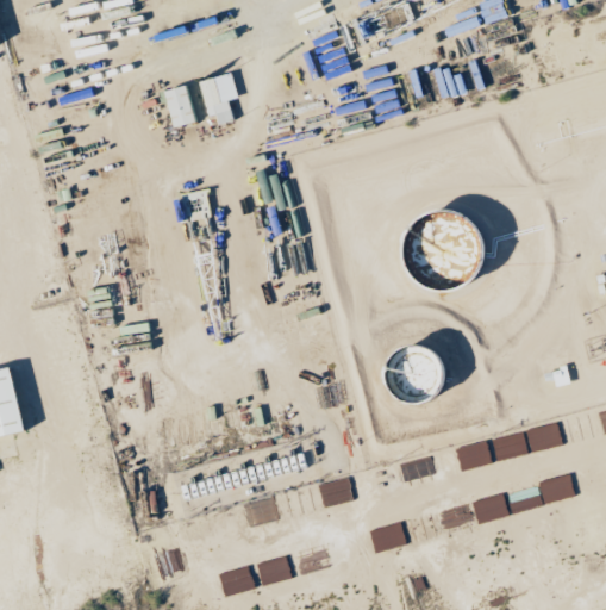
[(218,124),(235,119),(230,100),(239,98),(232,72),(199,81),(208,117),(216,116),(218,124)]
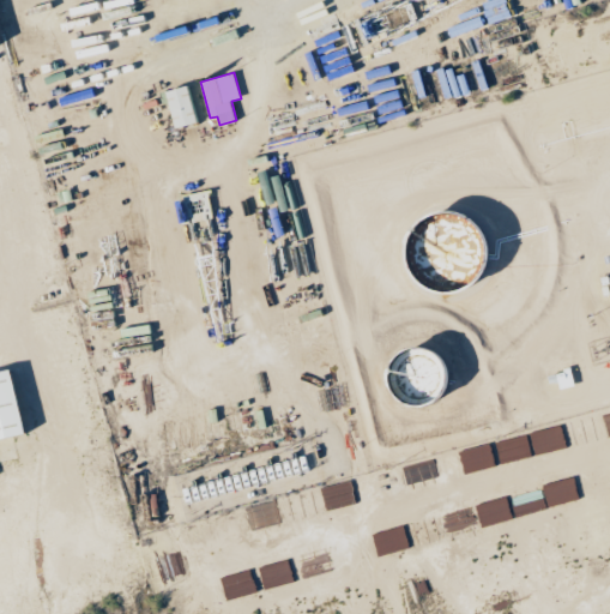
[(164,90),(171,128),(198,122),(191,85),(164,90)]
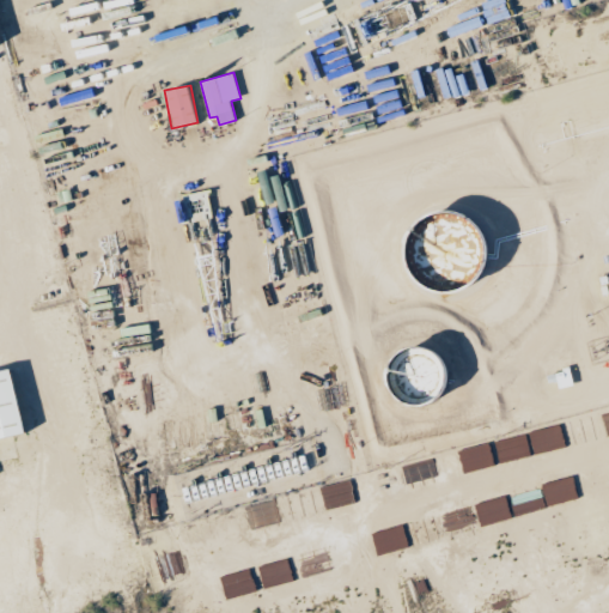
[(0,370),(0,438),(22,435),(7,370),(0,370)]
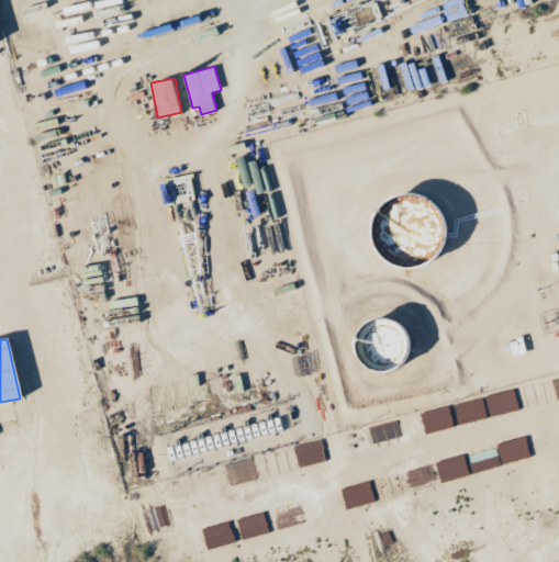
[(513,356),(526,353),(523,340),(511,343),(513,356)]
